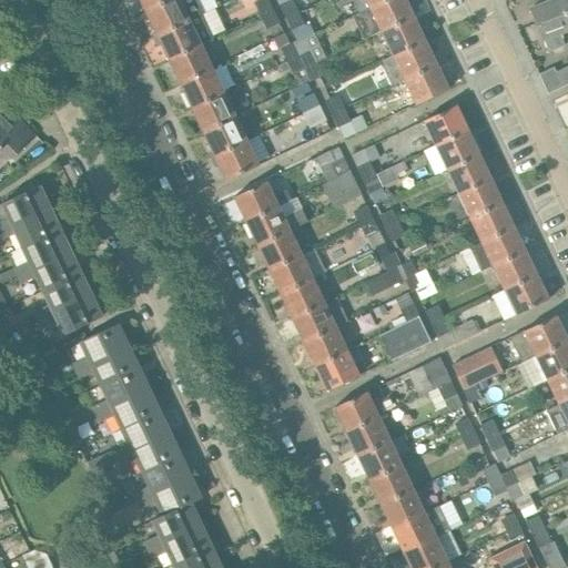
[(139,0),(145,11),(168,0),(139,0)]
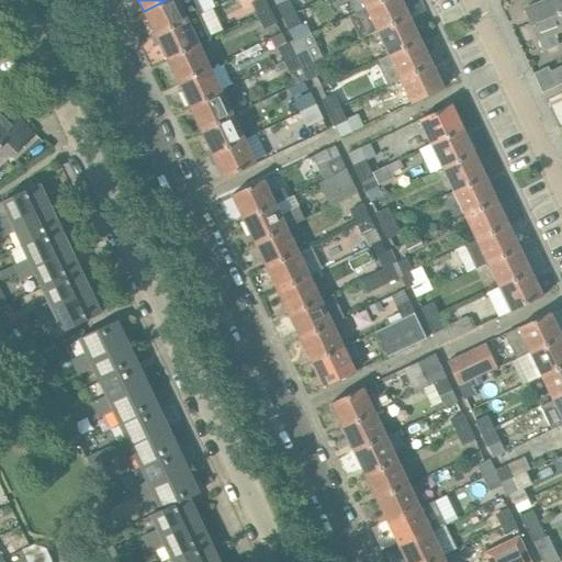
[(167,0),(144,11),(155,35),(187,20),(200,13),(201,12),(194,0),(167,0)]
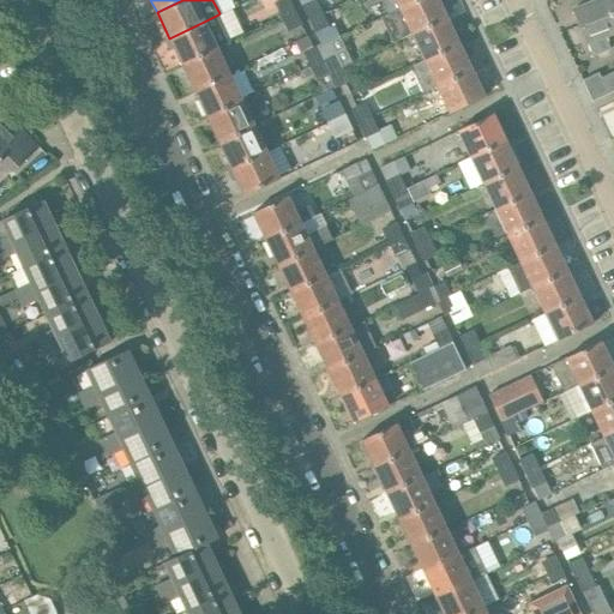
[(282,17),(295,11),(290,0),(266,0),(269,6),(275,2),(282,17)]
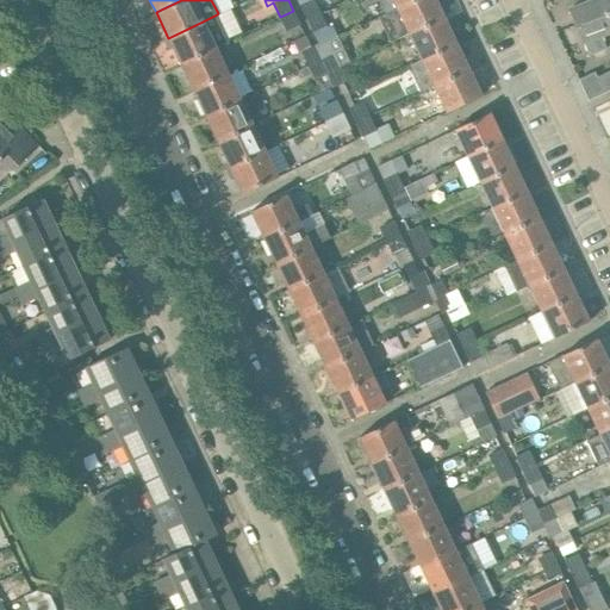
[(307,19),(321,13),(315,0),(309,0),(300,5),(307,19)]
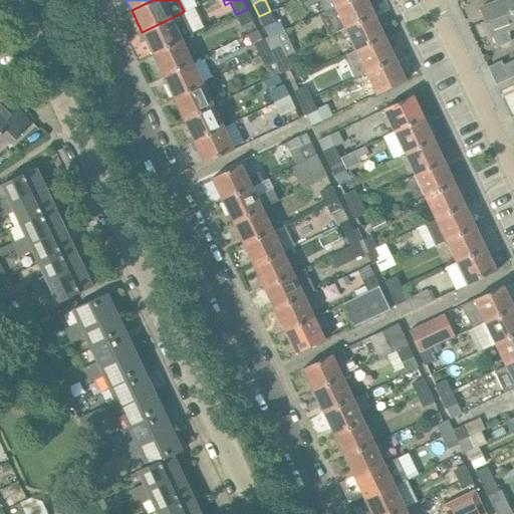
[(319,0),(325,11),(348,0),(319,0)]
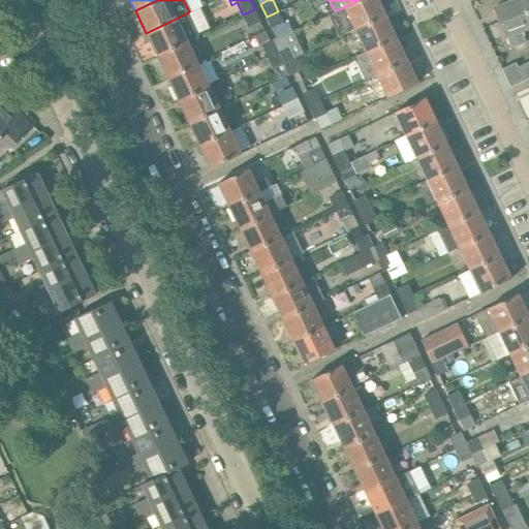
[(330,14),(340,37),(354,30),(385,16),(377,0),(359,0),(335,11),(330,14)]
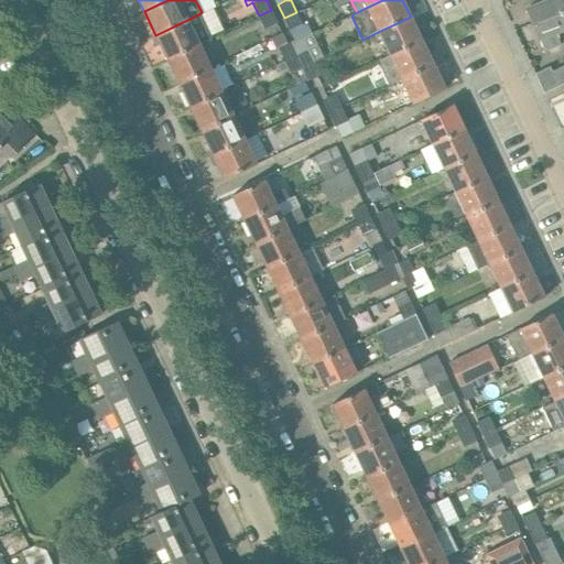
[(555,31),(563,28),(563,22),(555,0),(549,0),(527,9),(539,40),(540,39),(544,52),(561,45),(555,31)]
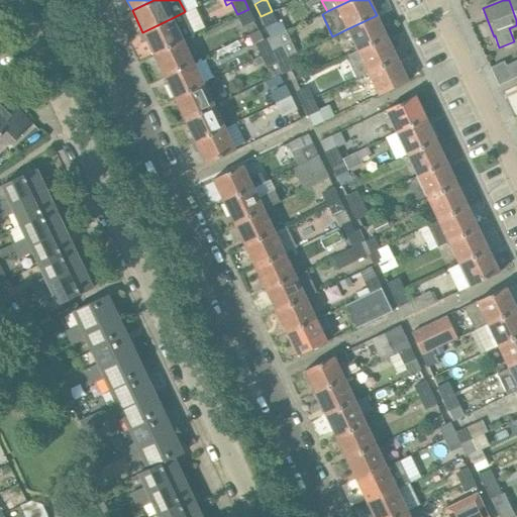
[(237,14),(242,26),(254,20),(248,9),(237,14)]
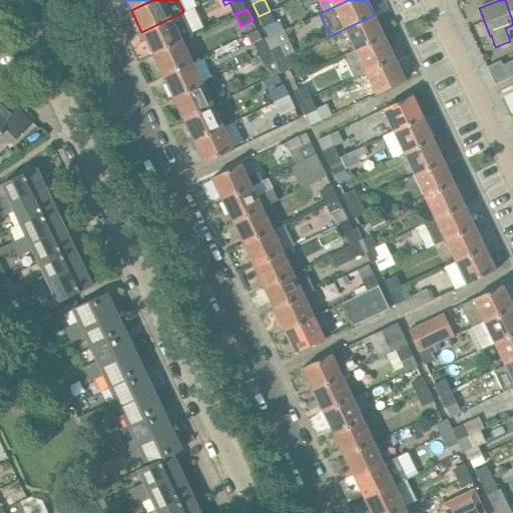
[(265,39),(266,39),(284,31),(279,20),(275,21),(270,11),(259,16),(268,37),(265,39)]
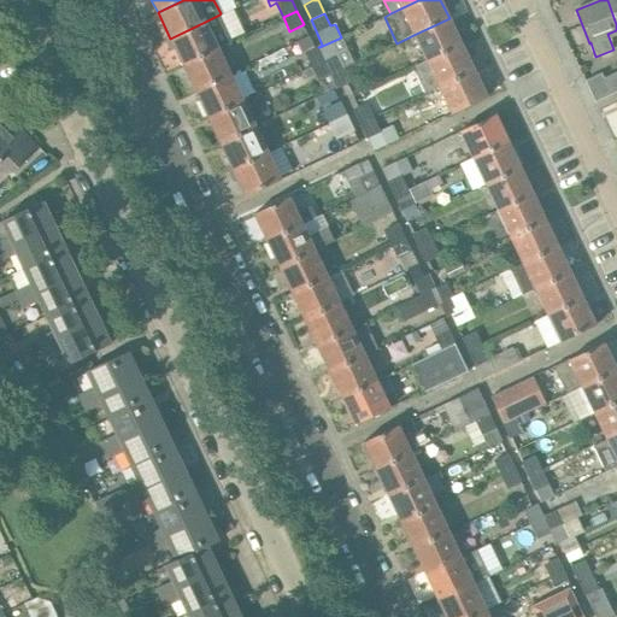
[(170,39),(182,64),(217,48),(231,41),(219,15),(205,22),(170,39)]
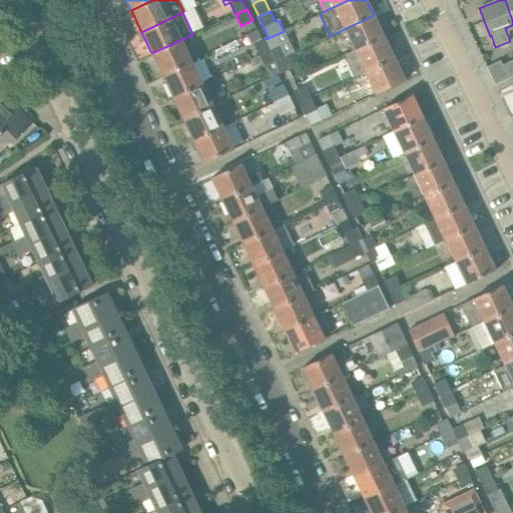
[(384,37),(374,15),(344,29),(354,51),(384,37)]
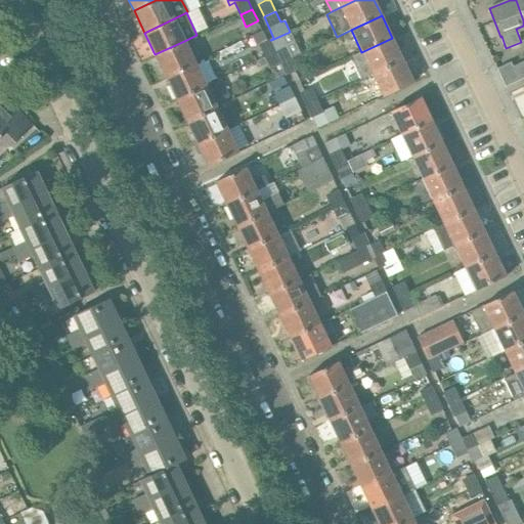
[(271,40),(276,51),(282,62),(292,57),(300,53),(290,32),(271,40)]
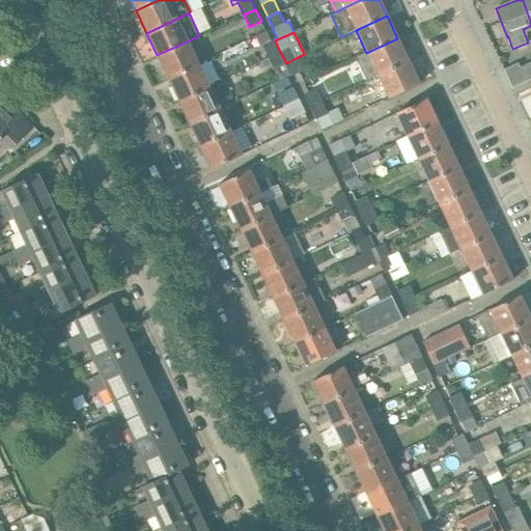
[(397,38),(366,53),(355,58),(365,81),(378,75),(408,60),(397,38)]
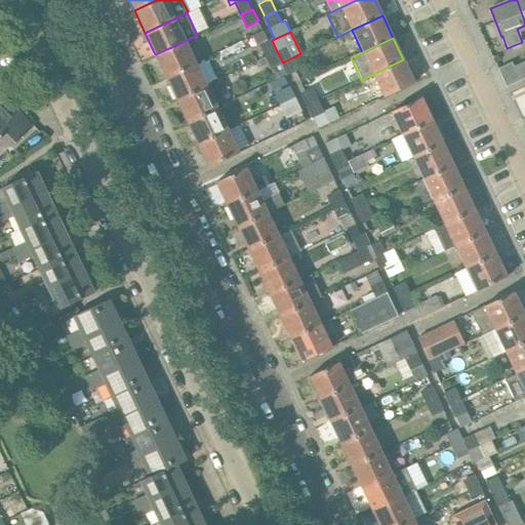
[(277,51),(272,40),(271,40),(259,45),(266,57),(277,51)]
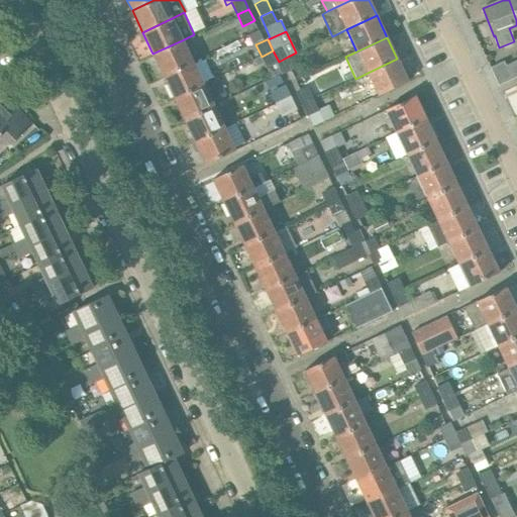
[(152,54),(164,76),(193,62),(182,40),(152,54)]
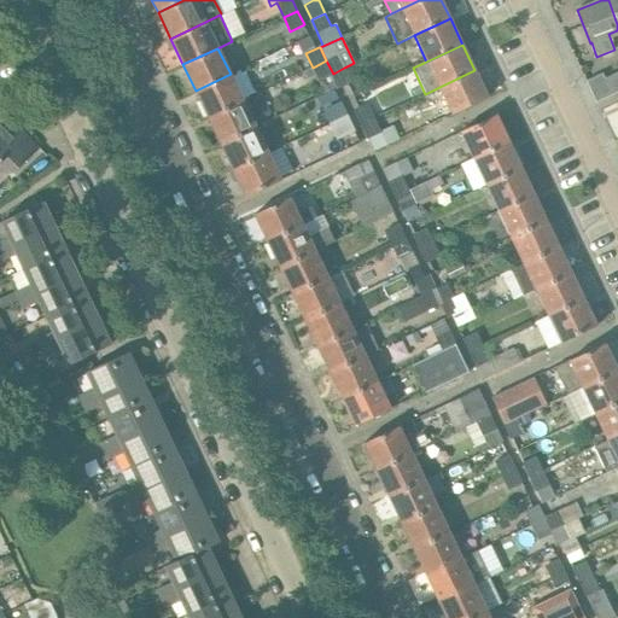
[(333,75),(333,74),(326,60),(313,68),(319,82),(333,75)]
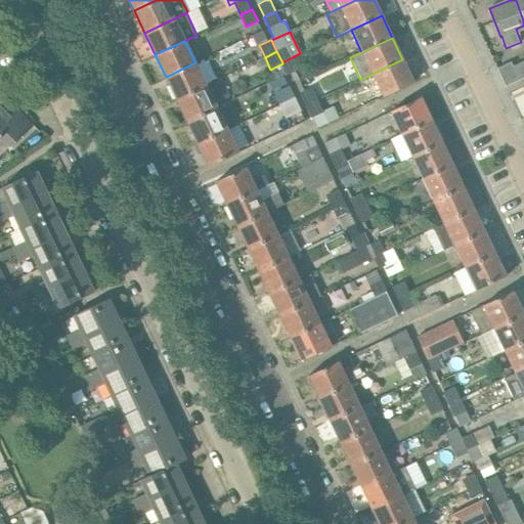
[(282,63),(288,74),(298,70),(292,57),(282,62),(282,63)]
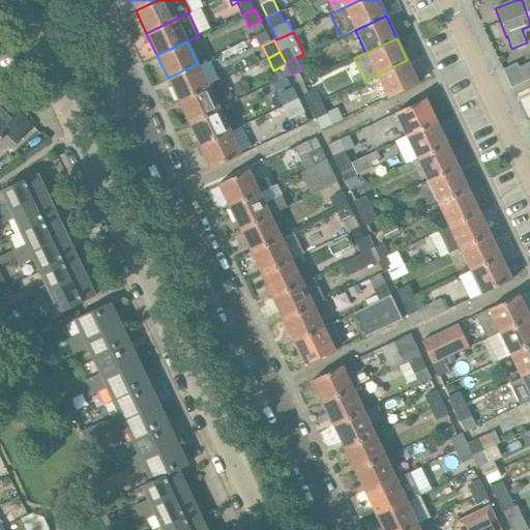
[(418,84),(407,60),(377,75),(387,98),(418,84)]
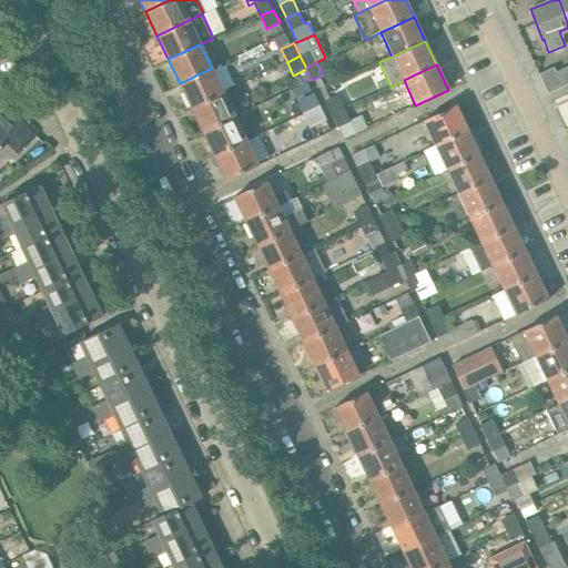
[(567,66),(555,72),(553,68),(538,74),(547,92),(567,82),(567,66)]
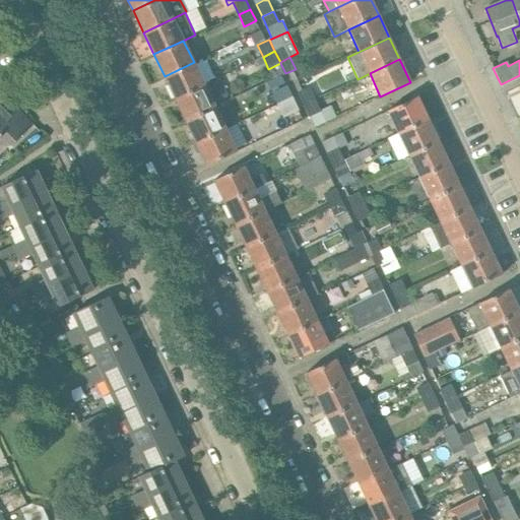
[(194,62),(165,76),(175,99),(204,84),(194,62)]
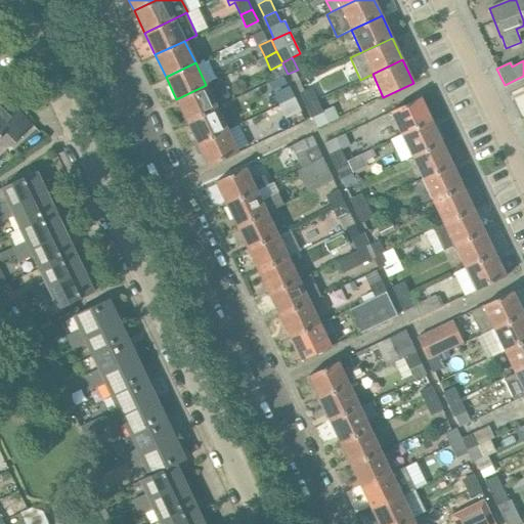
[(206,85),(176,99),(187,122),(217,107),(206,85)]
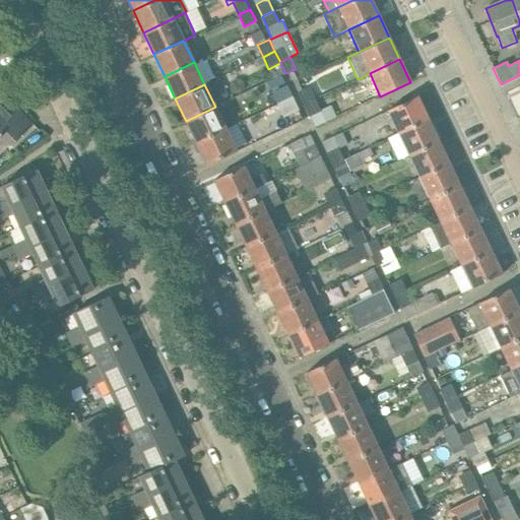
[(279,103),(293,96),(286,85),(274,91),(279,103)]
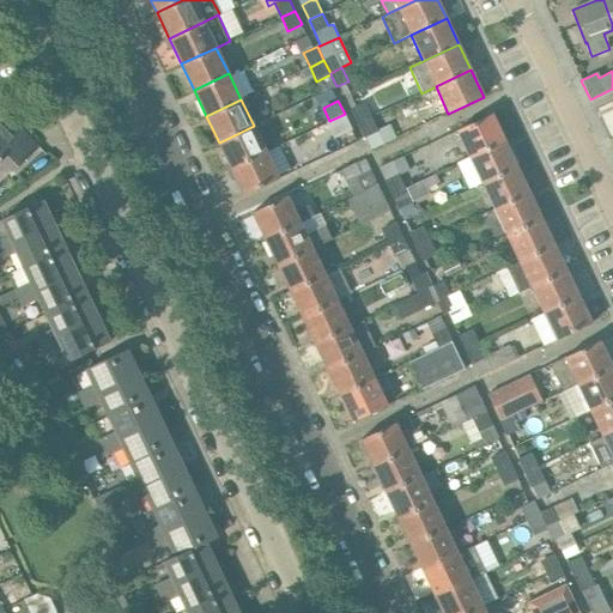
[(351,109),(359,123),(371,117),(365,102),(351,109)]
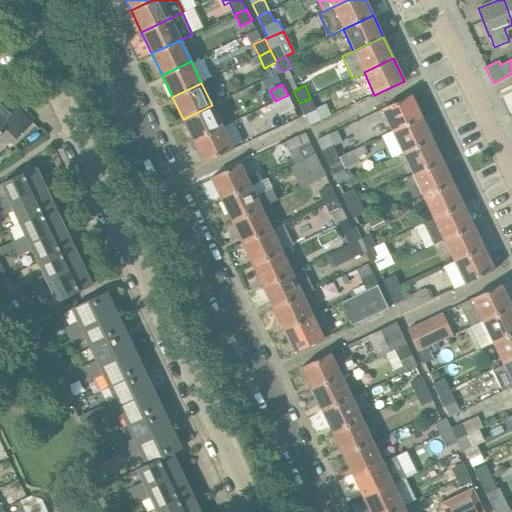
[(288,95),(275,101),(281,114),(294,108),(288,95)]
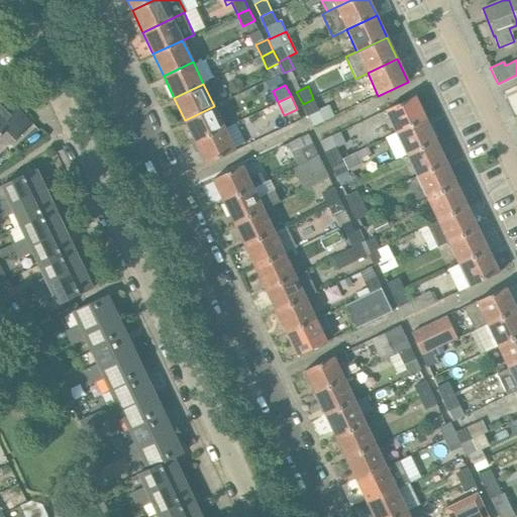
[(395,133),(425,118),(415,96),(385,110),(395,133)]
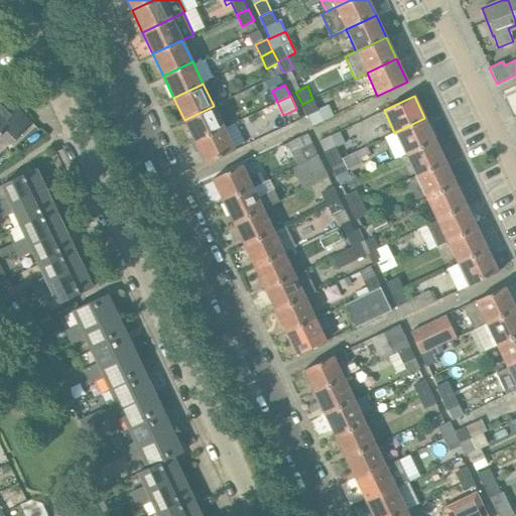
[(302,104),(307,115),(312,126),(334,116),(329,105),(318,110),(312,99),(302,104)]
